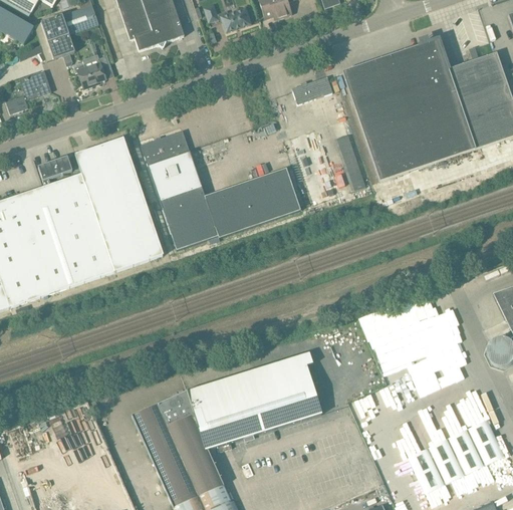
[(13,0),(32,10),(38,0),(47,0),(53,4),(55,0),(13,0)]
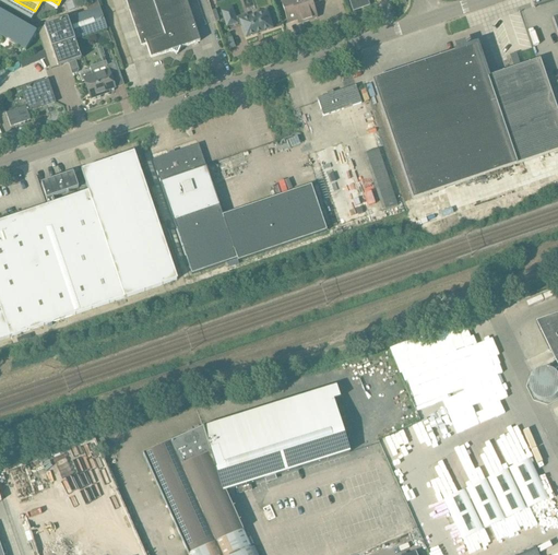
[(201,37),(187,0),(128,0),(142,42),(147,39),(152,54),(171,47),(178,50),(181,44),(201,37)]
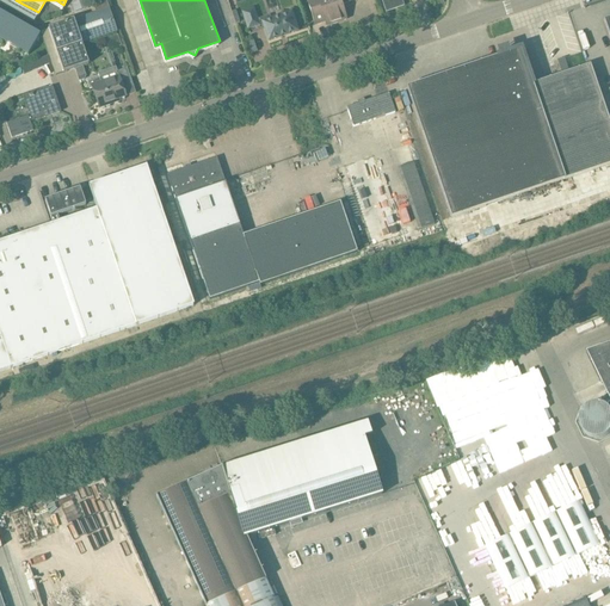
[(309,0),(316,20),(326,18),(327,22),(347,16),(342,0),(345,0),(309,0)]
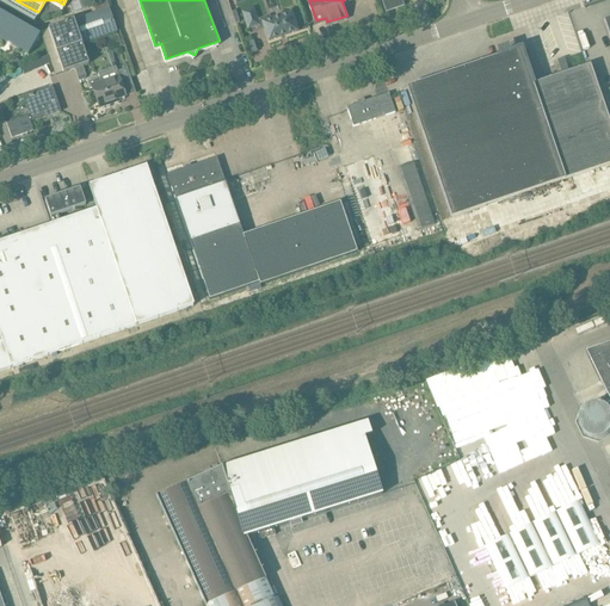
[(110,5),(67,19),(49,25),(56,49),(63,69),(88,61),(82,41),(117,29),(110,5)]
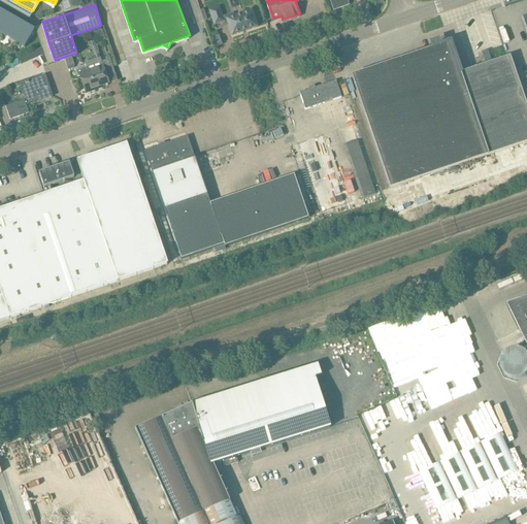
[(223,13),(220,4),(210,7),(216,21),(228,17),(233,31),(258,23),(253,7),(235,13),(234,9),(223,13)]
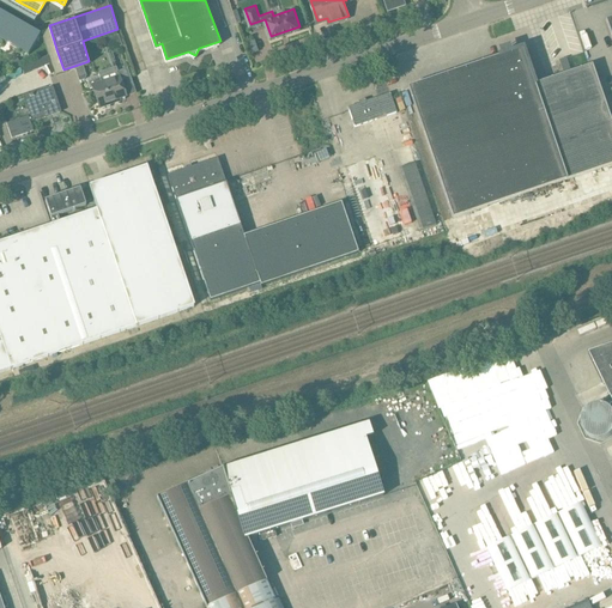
[(0,34),(19,46),(29,52),(31,58),(49,52),(41,31),(31,25),(0,6),(0,34)]
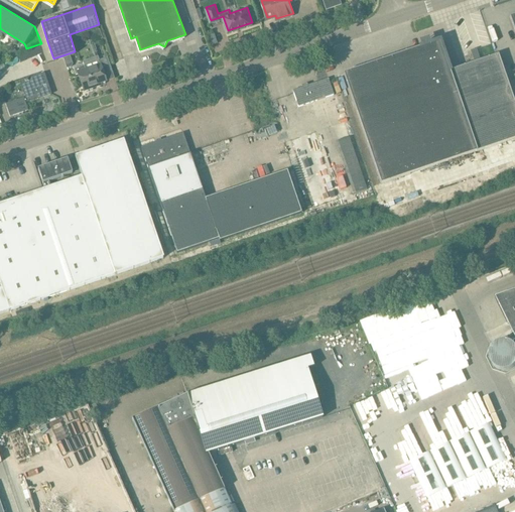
[(451,68),(440,38),(345,71),(382,180),(514,134),(514,98),(499,51),(451,68)]
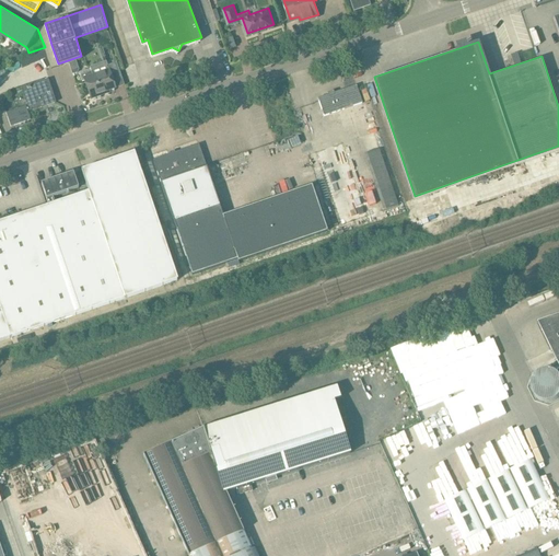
[(46,47),(21,58),(23,65),(48,54),(46,47)]
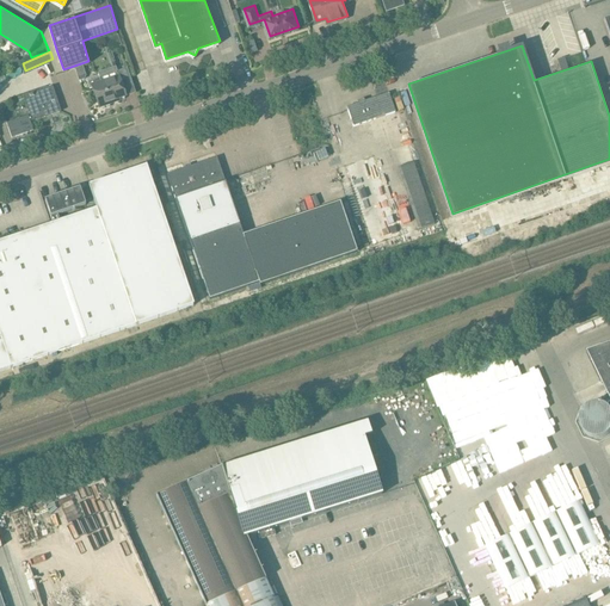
[(566,54),(558,56),(562,69),(571,67),(566,54)]
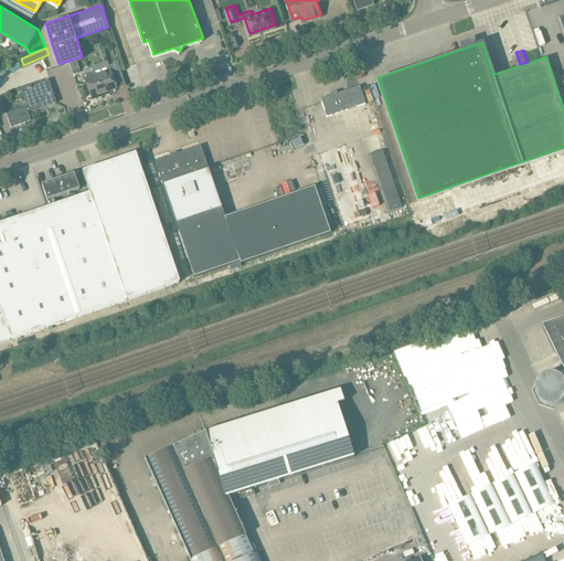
[(13,53),(7,55),(10,62),(17,60),(21,57),(19,54),(18,51),(13,53)]
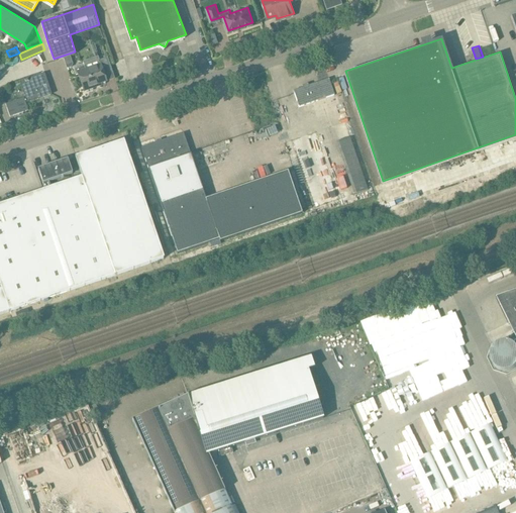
[(67,66),(71,65),(73,62),(70,54),(64,56),(67,66)]
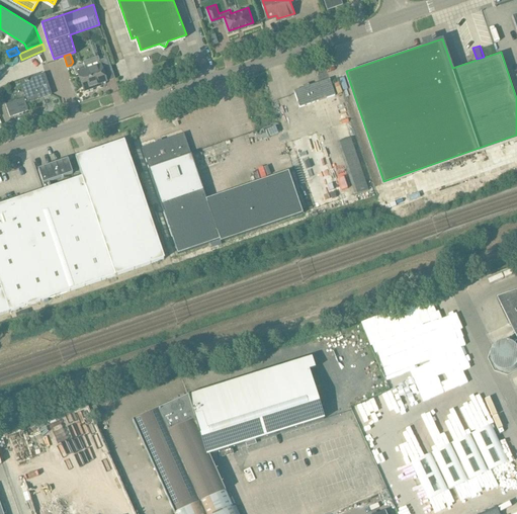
[(85,62),(75,66),(77,72),(78,72),(79,71),(84,88),(95,84),(94,82),(107,78),(103,67),(112,65),(108,55),(100,58),(101,61),(86,66),(85,63),(85,62)]
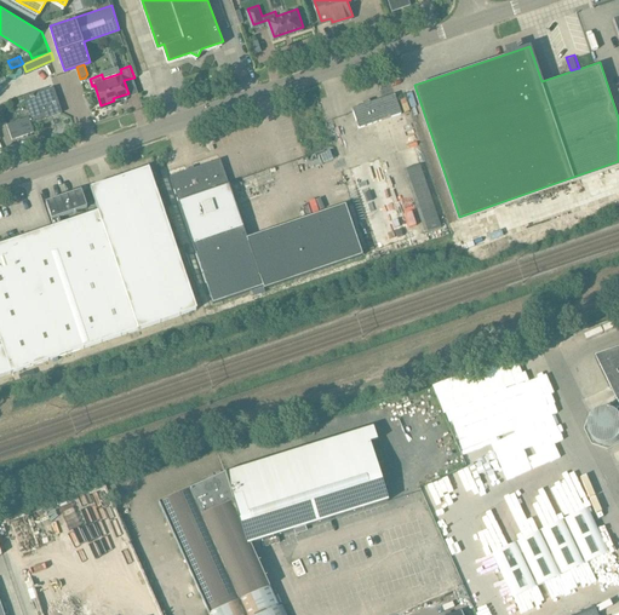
[(62,109),(55,85),(26,95),(32,113),(7,120),(12,136),(34,128),(32,119),(62,109)]
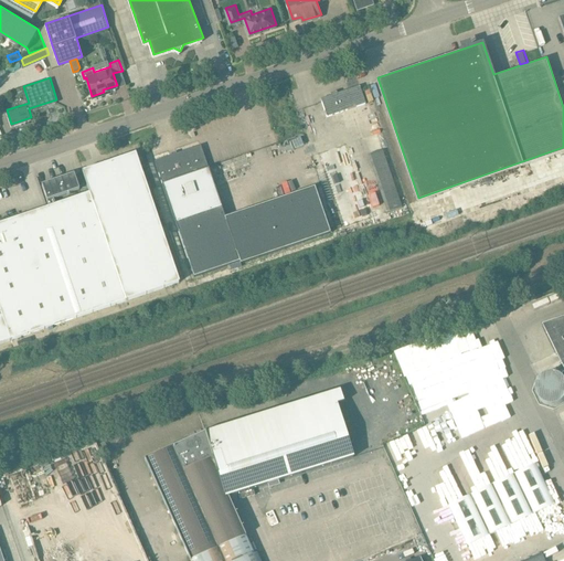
[(342,108),(346,107),(355,104),(366,101),(361,82),(321,95),(328,114),(342,108)]
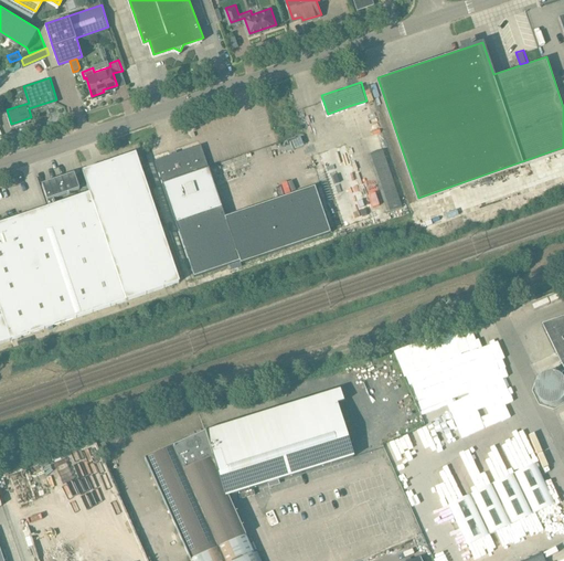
[(374,98),(371,85),(365,87),(370,99),(374,98)]
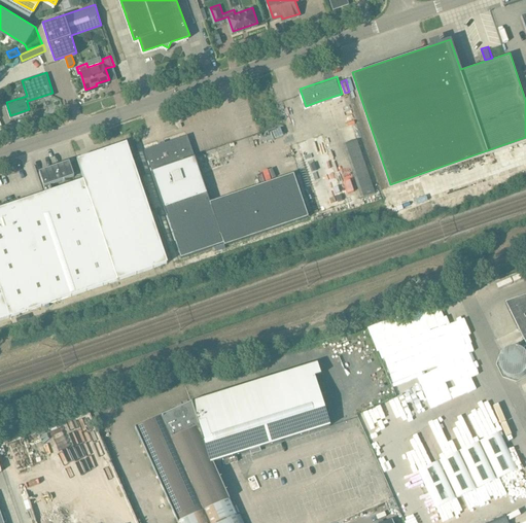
[(322,100),(319,101),(324,115),(330,113),(335,126),(342,124),(347,140),(357,136),(358,136),(345,96),(342,97),(341,94),(331,97),(322,100)]
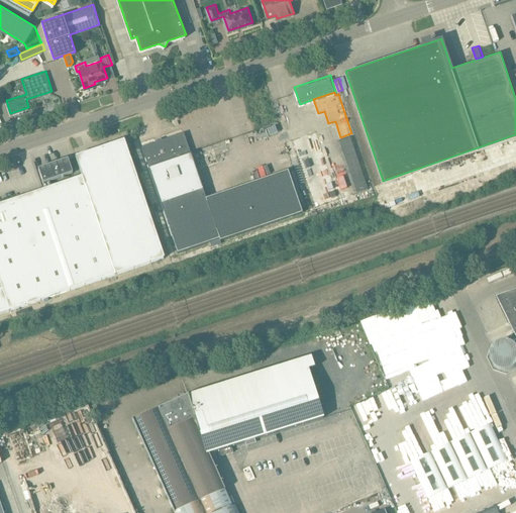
[(339,196),(317,129),(293,137),(316,204),(339,196)]
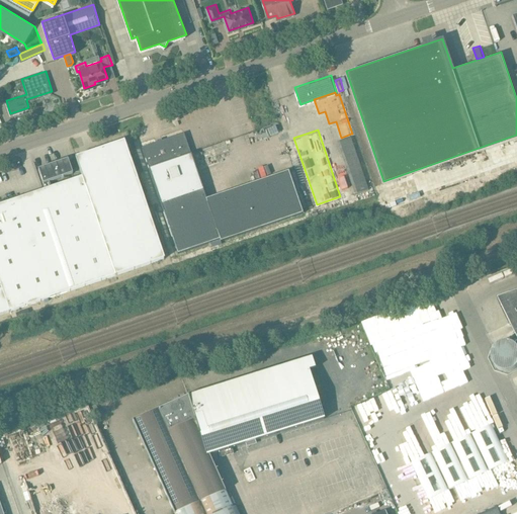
[(207,196),(185,131),(143,145),(179,251),(221,237),(222,239),(304,210),(289,168),(207,196)]
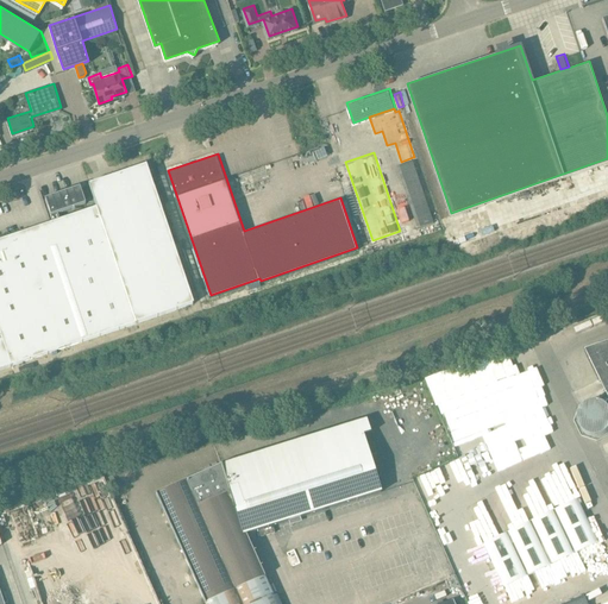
[(89,181),(98,203),(138,320),(195,301),(146,161),(89,181)]
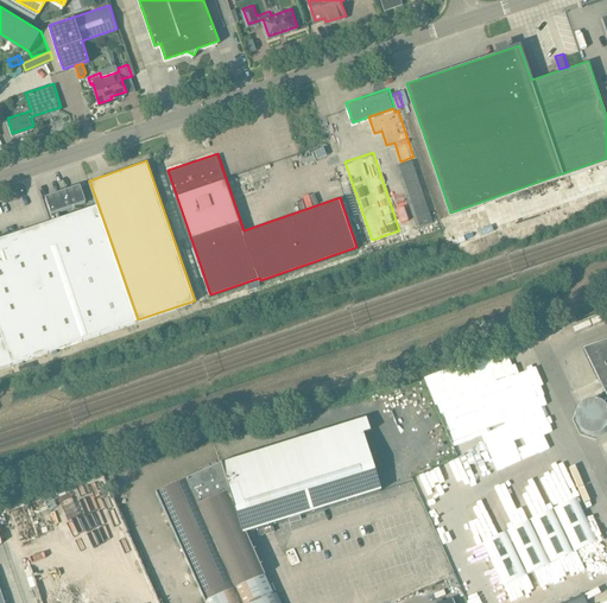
[(63,215),(61,216),(58,209),(86,200),(80,183),(45,195),(54,219),(52,219),(0,236),(0,366),(12,362),(137,319),(138,319),(97,203),(63,215)]
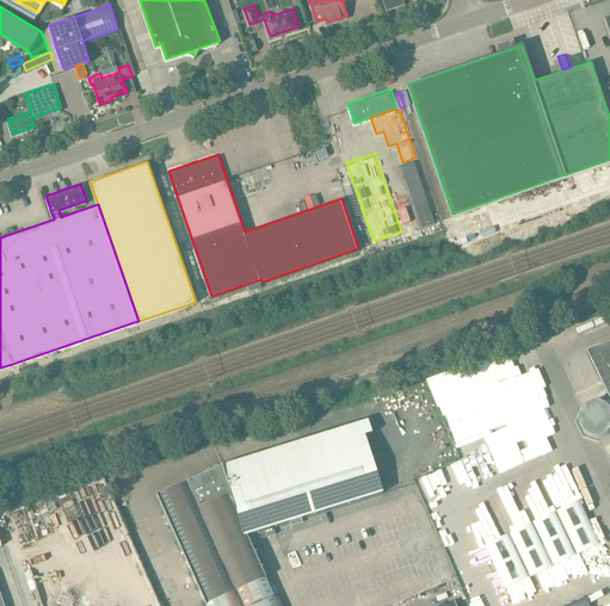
[(609,339),(591,347),(609,387),(609,339)]
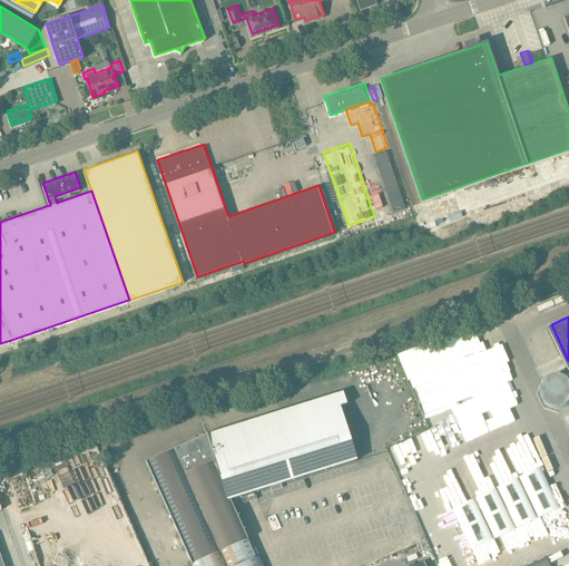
[(380,373),(384,389),(395,386),(391,370),(380,373)]
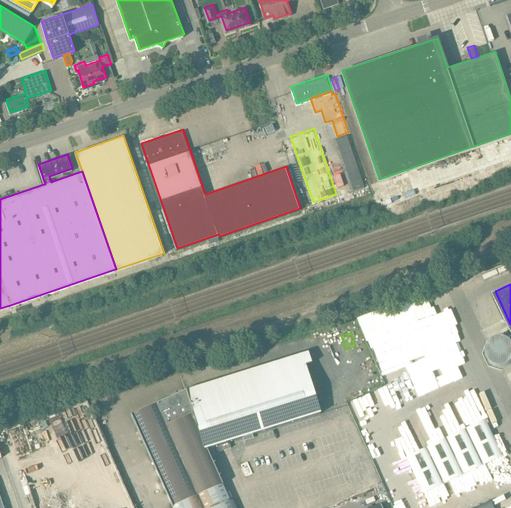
[(504,334),(502,334),(500,334),(498,334),(497,335),(495,336),(493,337),(492,338),(491,339),(489,341),(489,342),(488,344),(487,346),(487,348),(487,350),(487,351),(488,353),(488,355),(489,357),(490,358),(492,360),(493,361),(495,362),(496,363),(498,363),(500,364),(502,364),(504,364),(505,363),(507,363),(509,362),(510,361),(510,336),(509,336),(508,335),(506,334),(504,334)]
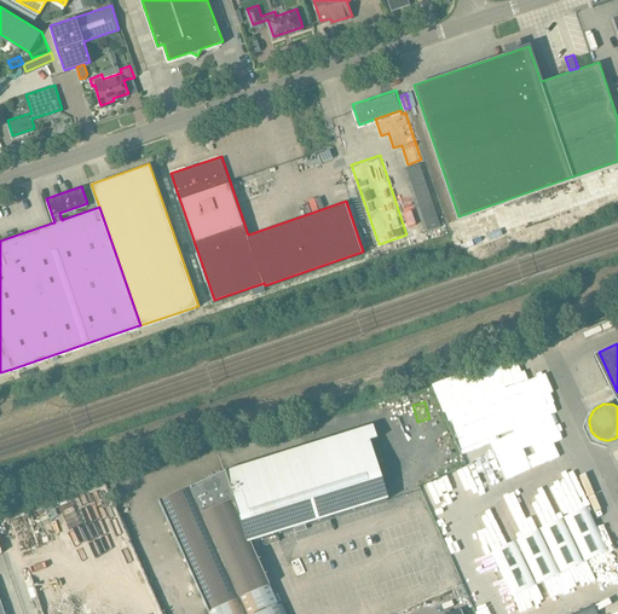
[(249,540),(252,540),(301,525),(387,497),(373,450),(380,447),(373,424),(226,470),(249,540)]
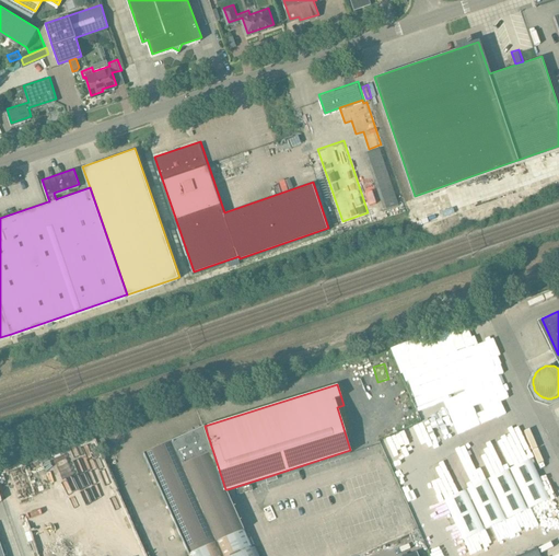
[(245,529),(228,489),(225,489),(205,426),(144,452),(190,554),(245,529)]
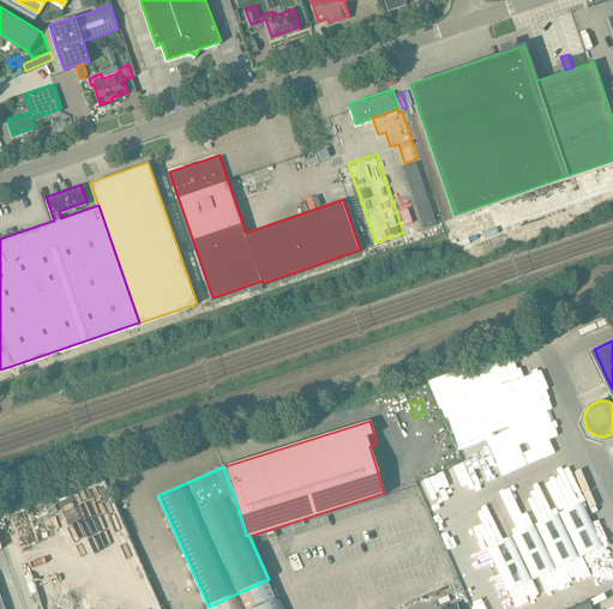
[(583,500),(487,546),(508,588),(602,542),(583,500)]
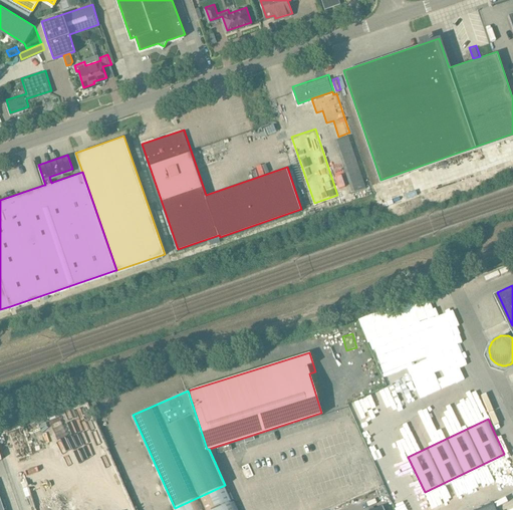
[(233,448),(231,442),(220,446),(222,451),(233,448)]
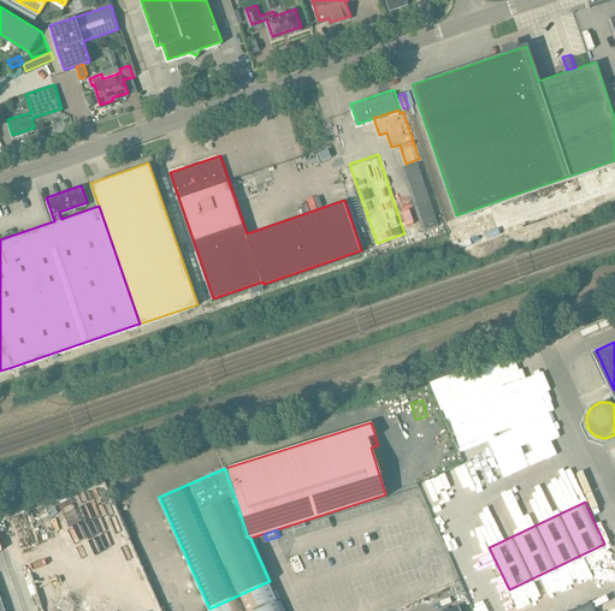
[(306,565),(300,552),(291,556),(297,569),(306,565)]
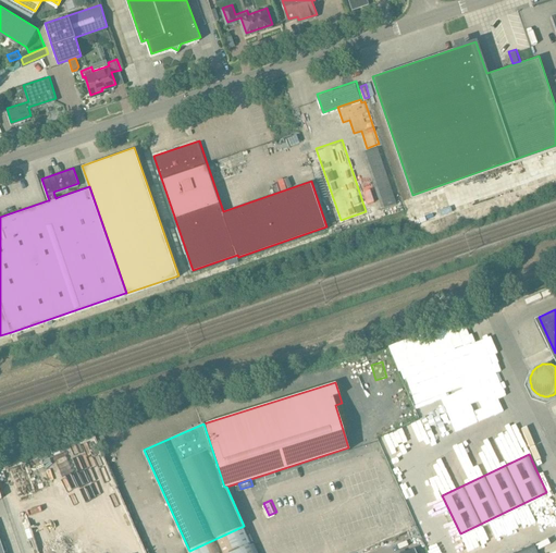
[(261,552),(256,541),(227,552),(261,552)]
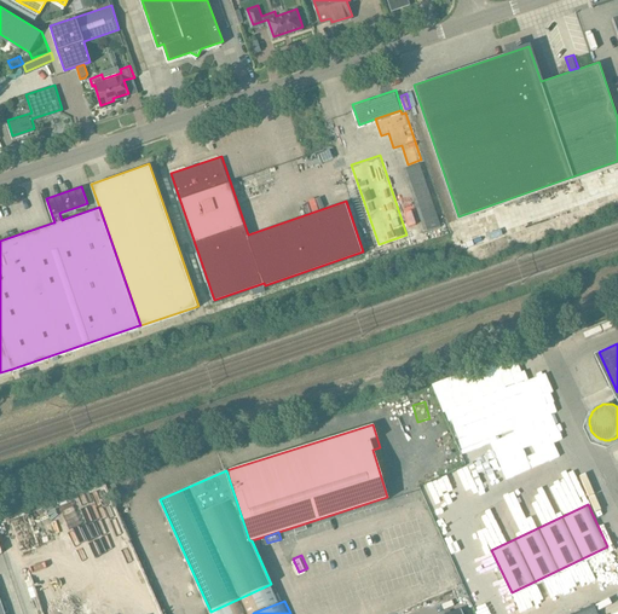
[(599,613),(594,602),(566,613),(599,613)]
